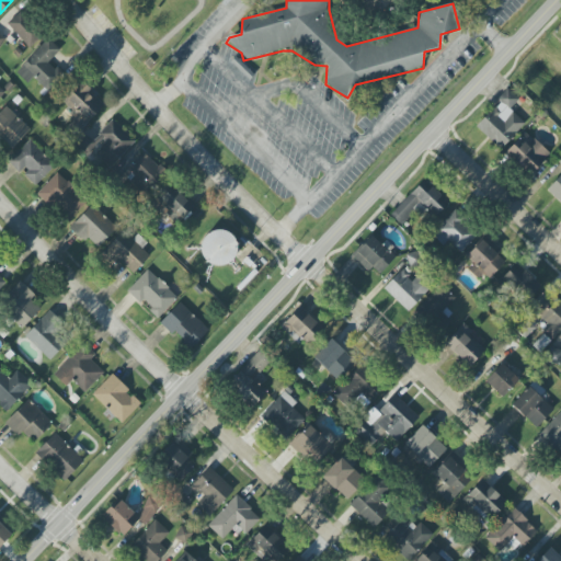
[(44,35),(23,9),(7,22),(27,48),(44,35)]
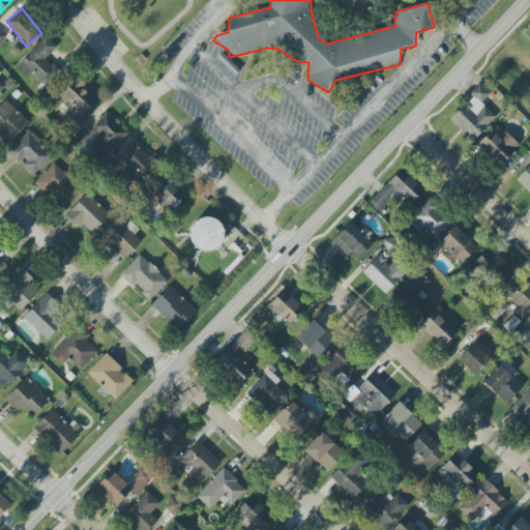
[(26,79),(32,74),(45,87),(59,74),(46,59),(57,49),(46,37),(15,67),(26,79)]
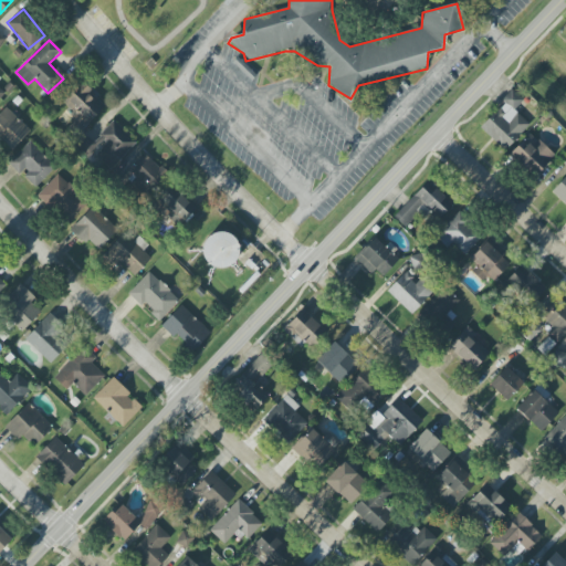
[(76,115),(66,125),(77,135),(106,105),(86,87),(82,92),(75,85),(61,101),(76,115)]
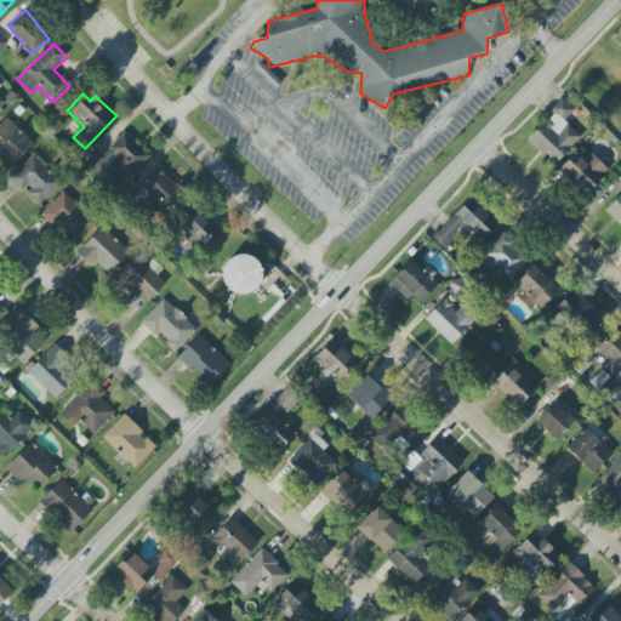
[(554,165),(581,137),(564,120),(574,110),(563,100),(527,138),(554,165)]
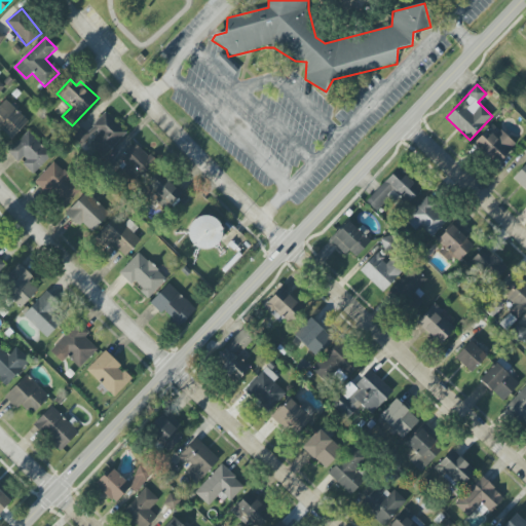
[(29,121),(5,100),(0,105),(0,128),(11,140),(29,121)]
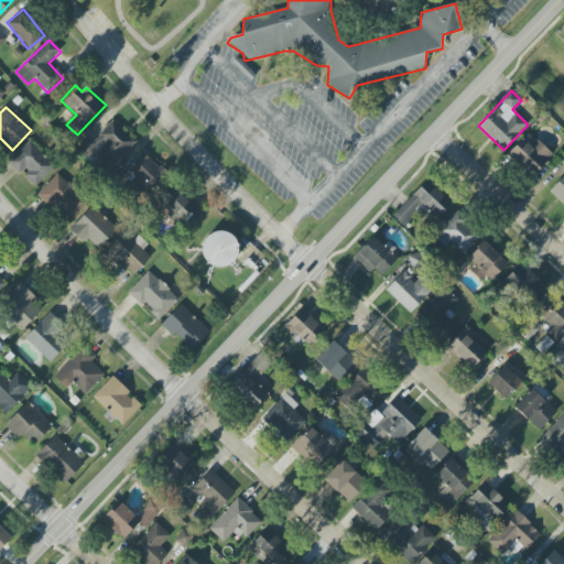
[(136,142),(112,120),(98,136),(106,143),(100,149),(86,134),(77,143),(108,172),(136,142)]
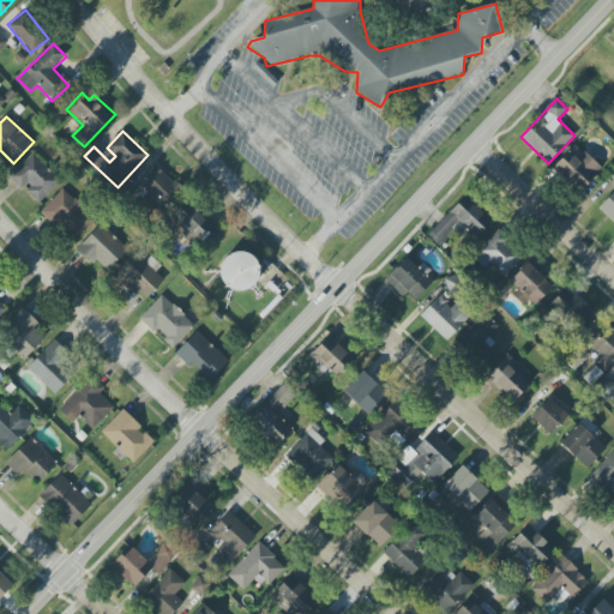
[(582,192),(602,169),(575,144),(553,167),(582,192)]
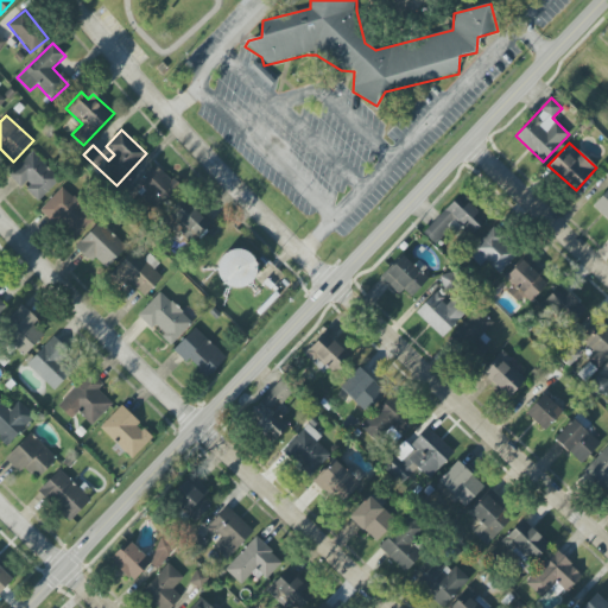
[(59,182),(32,152),(8,175),(21,189),(24,188),(38,202),(59,182)]
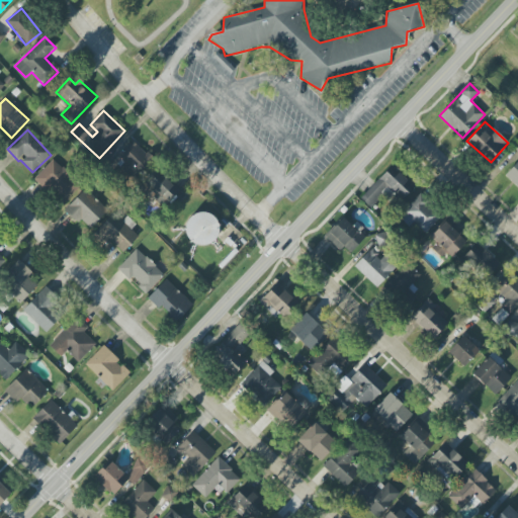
[(134,180),(153,160),(133,141),(113,162),(134,180)]
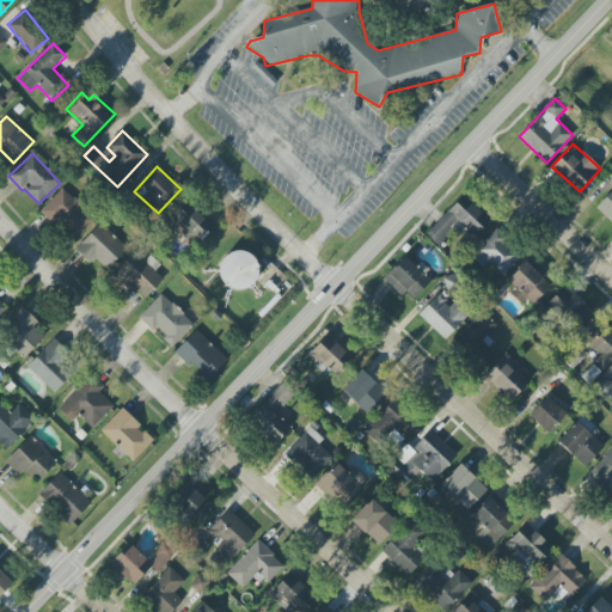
[(72,243),(95,221),(63,188),(41,210),(72,243)]
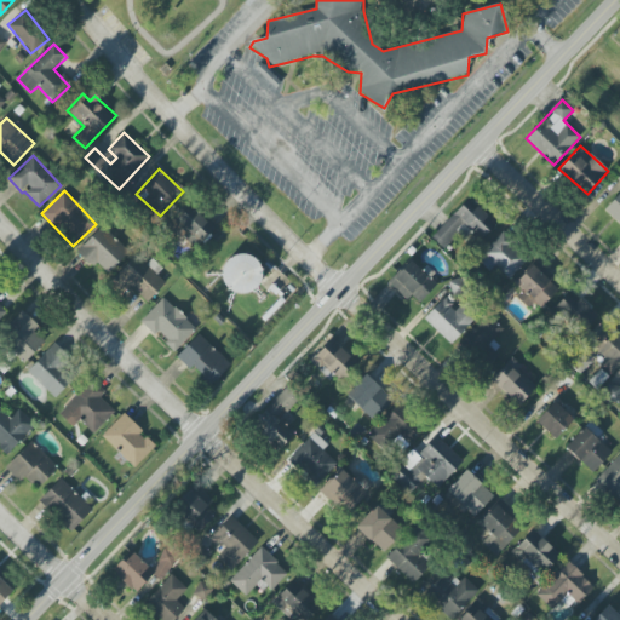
[(619,225),(619,191),(603,211),(619,225)]
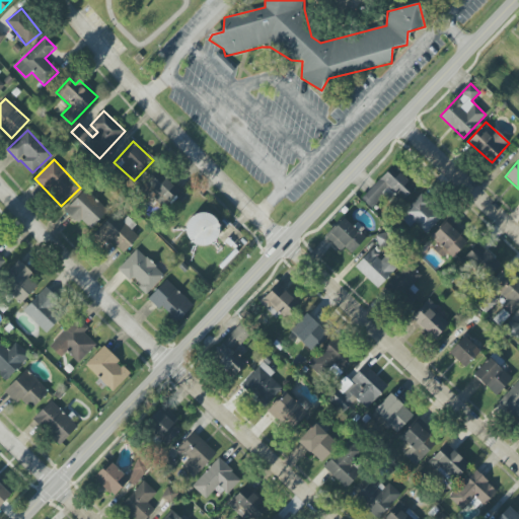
[(416,187),(393,165),(361,198),(372,209),(390,190),(401,202),(416,187)]
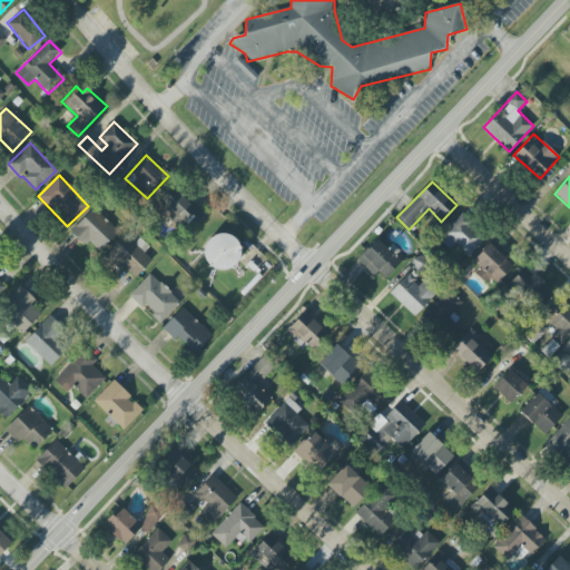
[(84,245),(88,242),(99,252),(118,232),(92,208),(70,233),(84,245)]
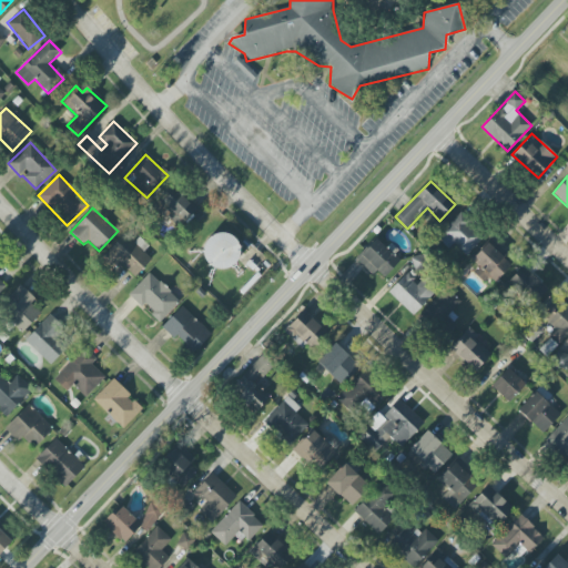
[(484,237),(459,214),(437,237),(448,249),(453,244),(466,256),(484,237)]
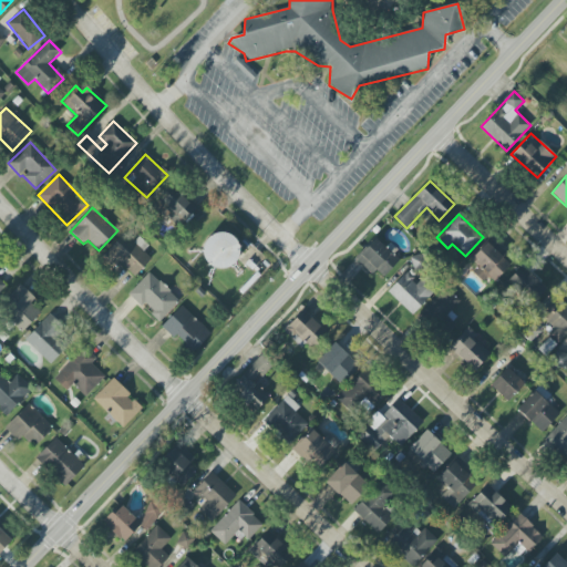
[(232,271),(243,241),(212,230),(200,259),(232,271)]
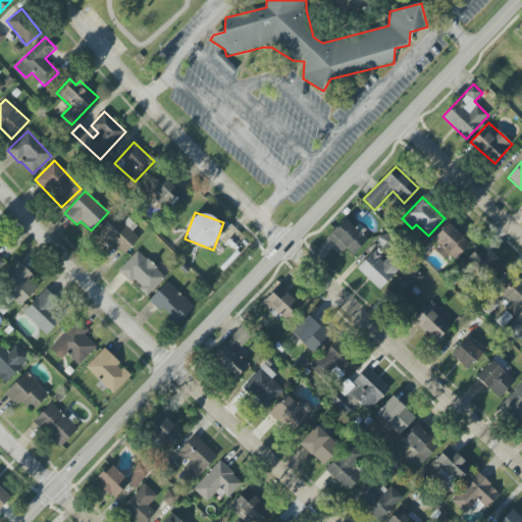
[(140,239),(132,231),(137,226),(127,218),(123,223),(114,214),(92,239),(102,249),(109,242),(123,255),(140,239)]
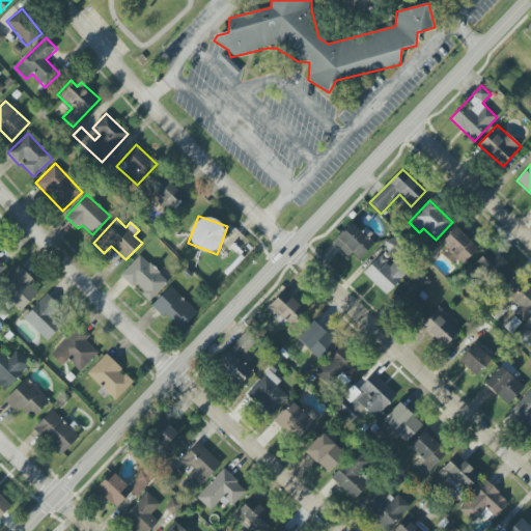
[(357,262),(373,244),(352,223),(334,241),(357,262)]
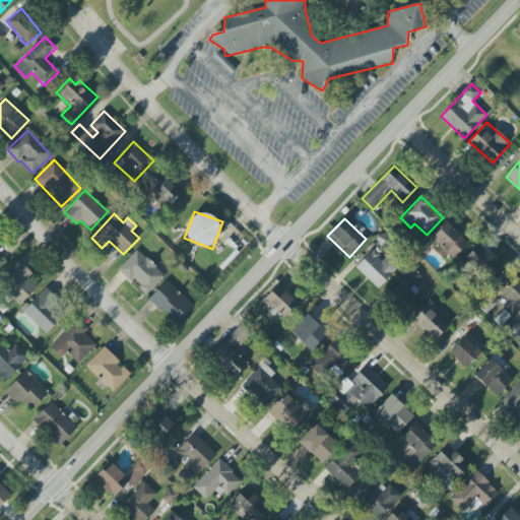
[(465,233),(450,218),(432,238),(439,245),(433,250),(447,263),(466,242),(460,237),(465,233)]
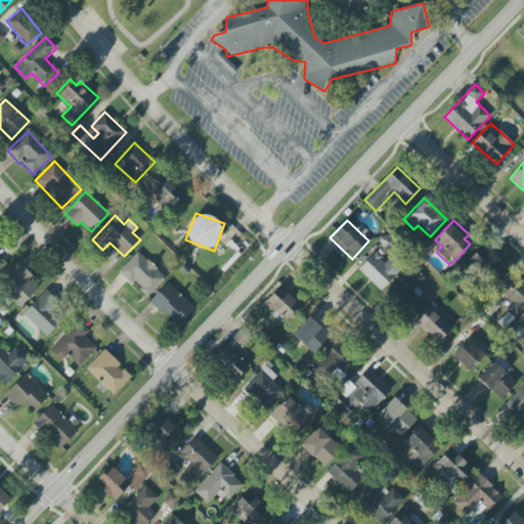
[(505,266),(481,246),(466,263),(489,284),(505,266)]
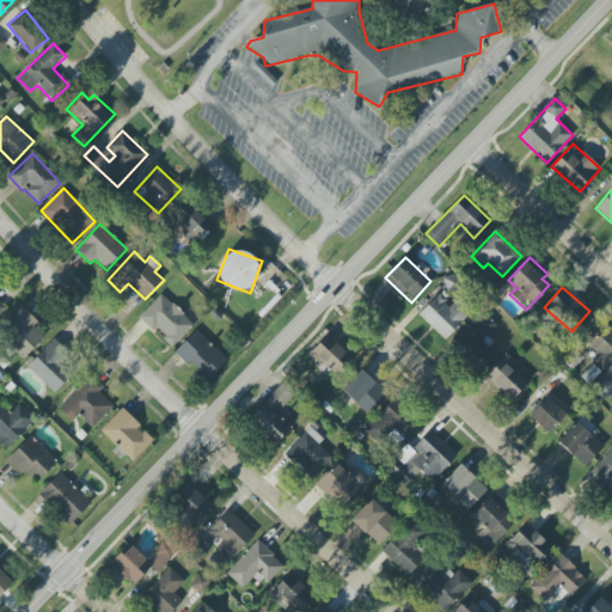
[(451,303),(439,292),(418,316),(446,341),(471,312),(454,298),(451,303)]
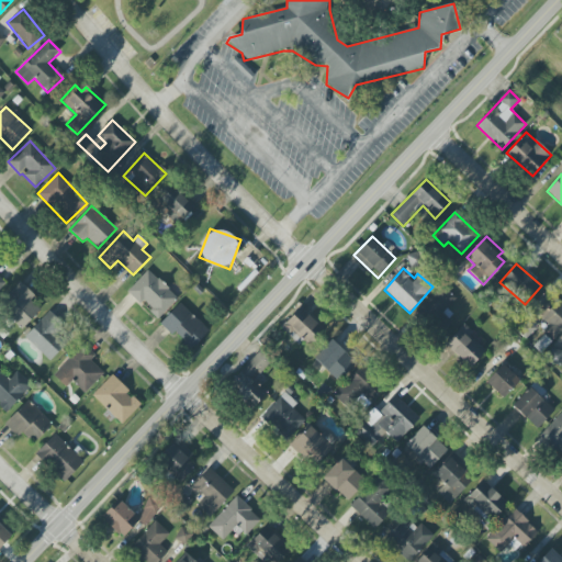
[(128,291),(150,311),(148,312),(157,319),(178,298),(147,270),(128,291)]
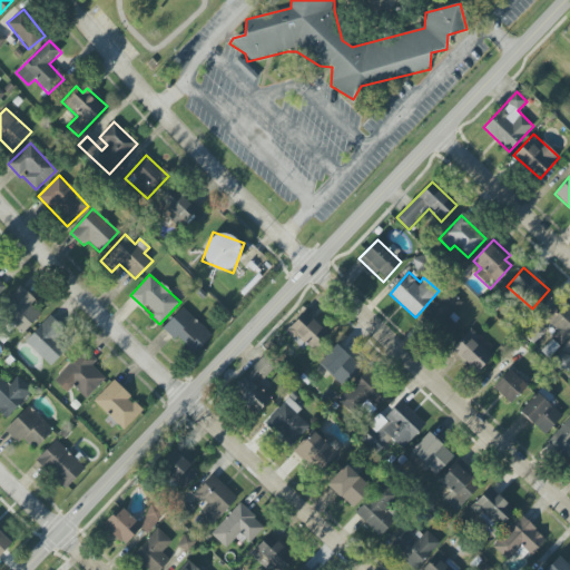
[(35,301),(21,286),(0,307),(0,312),(22,334),(40,314),(30,305),(35,301)]
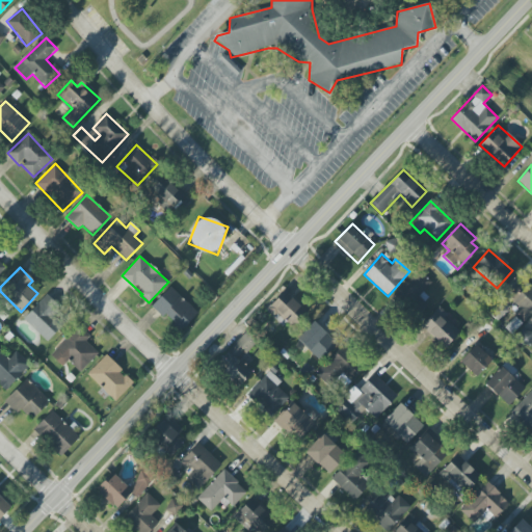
[(423,292),(432,284),(420,270),(394,294),(414,316),(431,300),(423,292)]
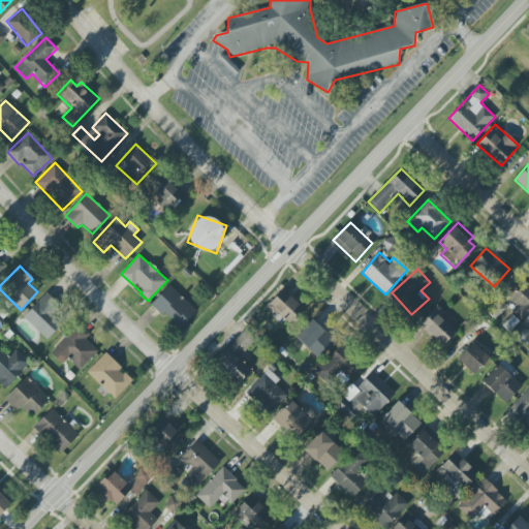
[(517,307),(511,312),(519,320),(528,311),(528,285),(520,276),(503,291),(517,307)]
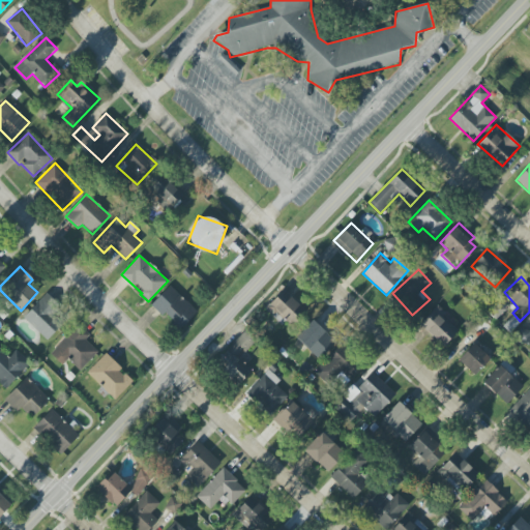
[(180,329),(197,312),(170,286),(151,305),(162,316),(164,314),(180,329)]
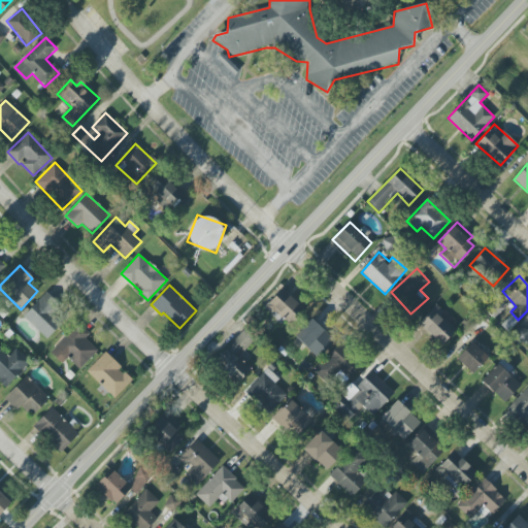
[(265,307),(288,328),(305,310),(283,289),(265,307)]
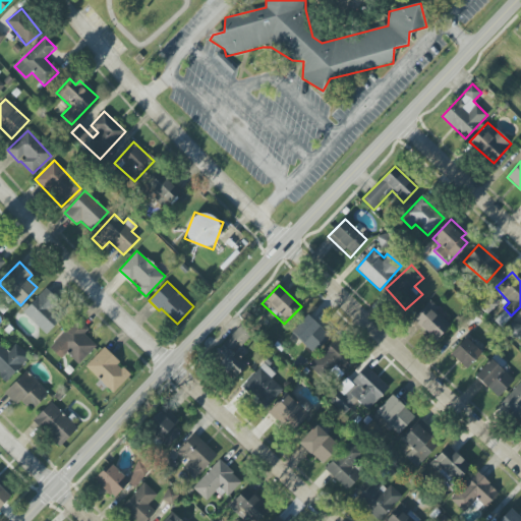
[(46,335),(62,317),(51,307),(58,299),(46,288),(22,312),(46,335)]
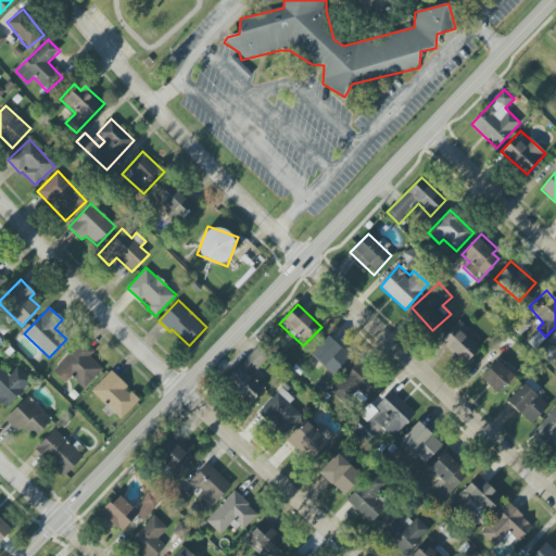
[(468,329),(459,320),(440,341),(465,364),(480,348),(465,332),(468,329)]
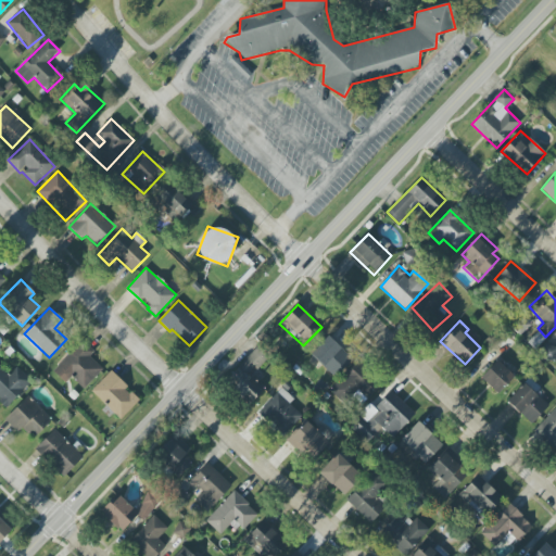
[(352,361),(329,336),(311,353),(333,378),(352,361)]
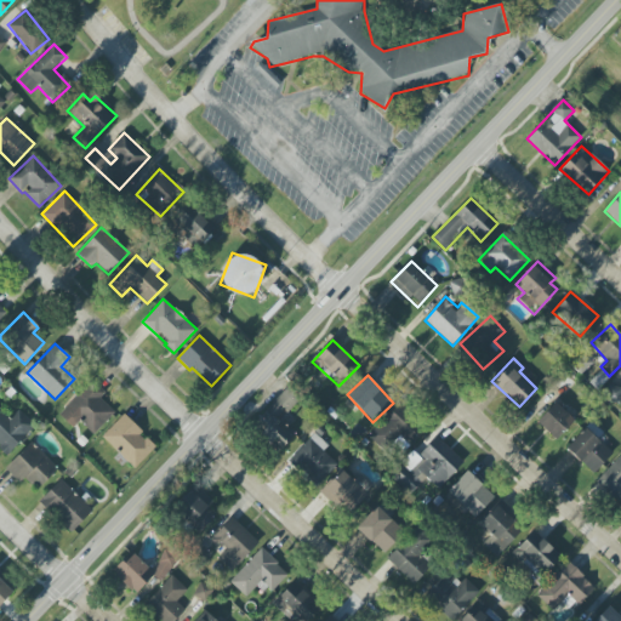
[(80,421),(92,434),(114,414),(101,399),(104,394),(92,382),(58,414),(73,428),(80,421)]
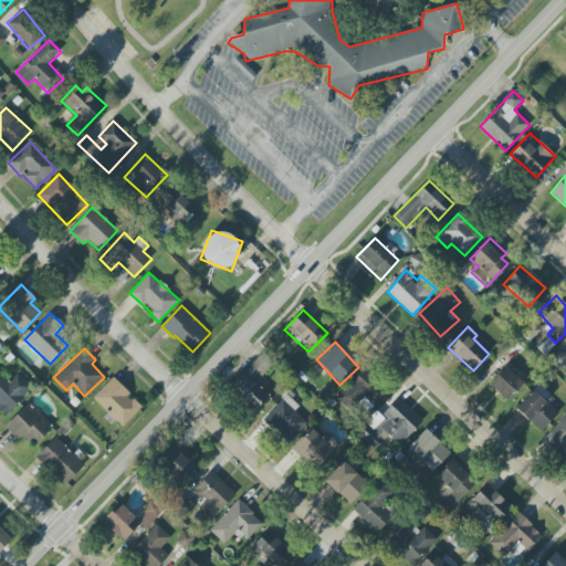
[(253,412),(269,395),(257,384),(273,364),(262,354),(228,390),(253,412)]
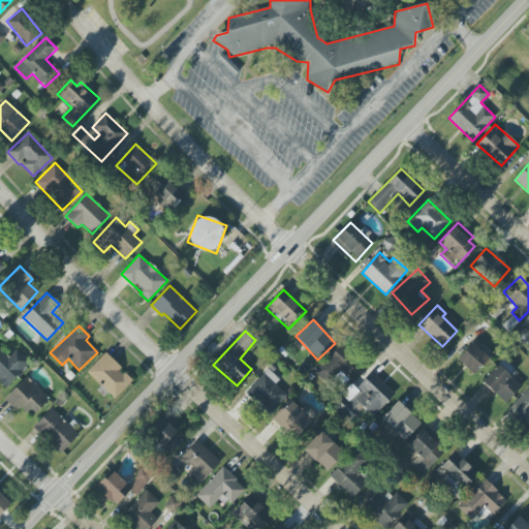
[(457,362),(475,375),(490,356),(471,343),(457,362)]
